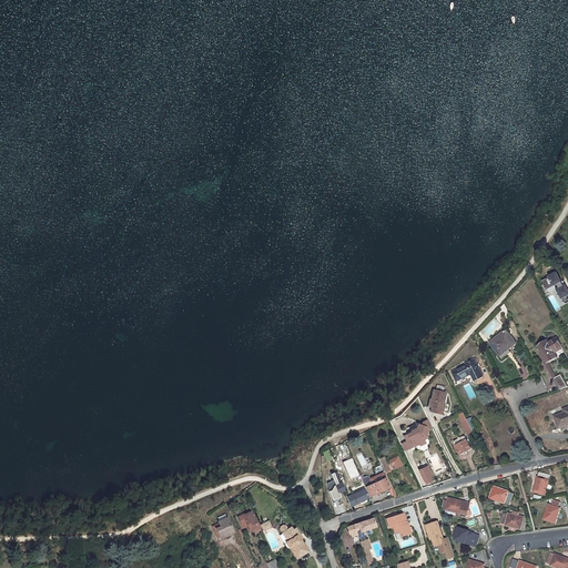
[(540,280),(555,312),(561,308),(560,305),(567,301),(567,292),(565,284),(561,285),(556,273),(540,280)]
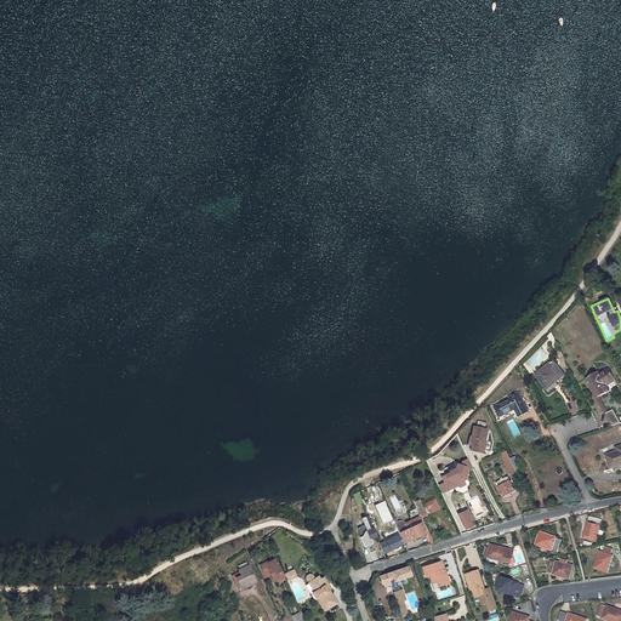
[(553,362),(536,375),(550,392),(558,385),(556,382),(564,375),(553,362)]
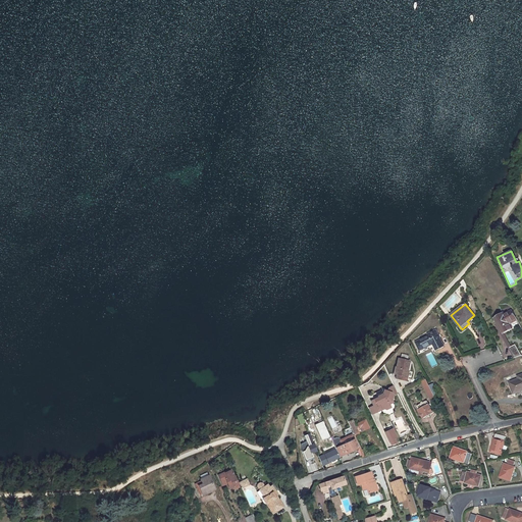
[(509,324),(508,323),(516,318),(512,311),(504,315),(503,313),(493,318),(497,323),(497,324),(499,323),(500,325),(499,326),(503,333),(512,328),(509,324)]
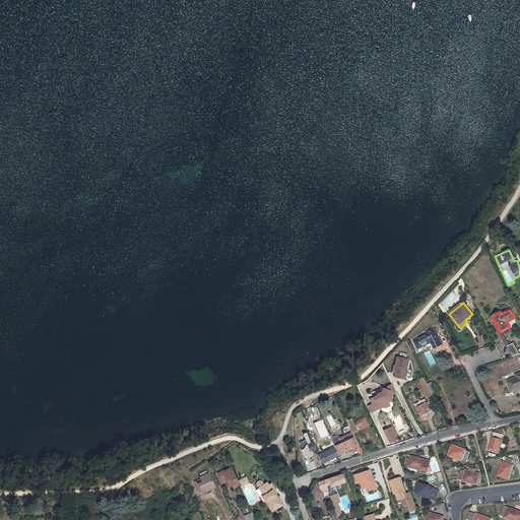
[(514,356),(508,346),(509,345),(501,332),(497,325),(498,324),(497,322),(495,323),(495,322),(494,323),(512,356),(514,356)]
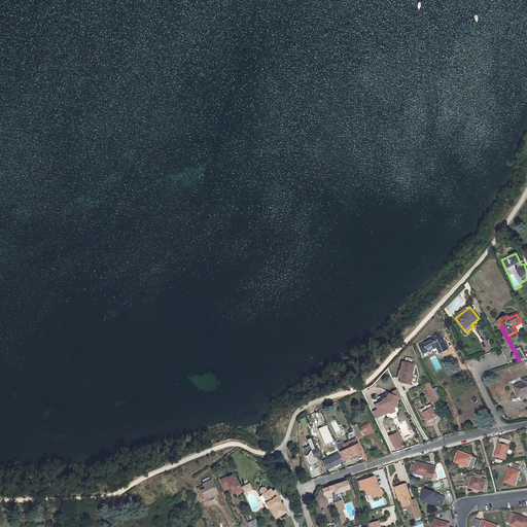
[(433,340),(420,346),(424,353),(436,347),(441,353),(448,350),(440,335),(432,338),(433,340)]
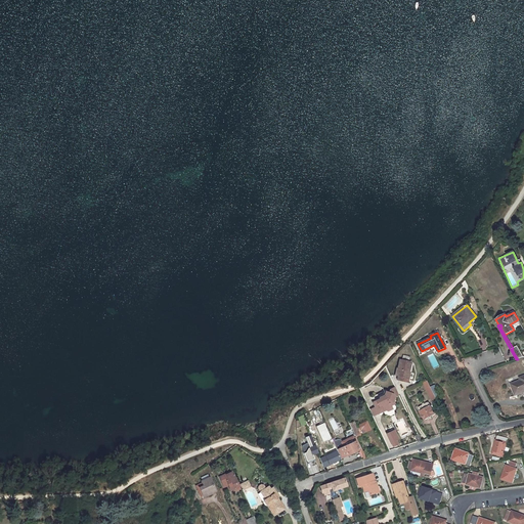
[(478,341),(482,351),(487,349),(484,339),(478,341)]
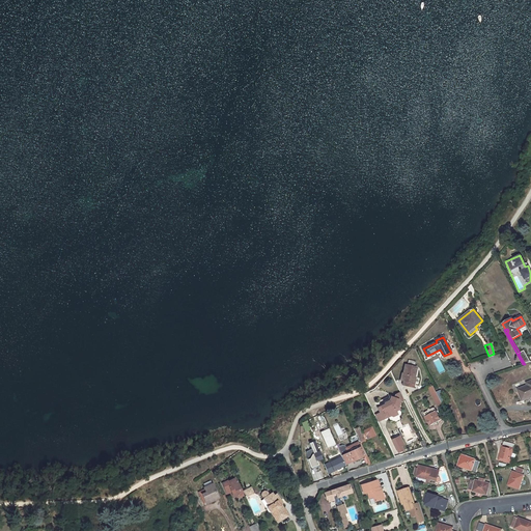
[(520,353),(519,354),(525,364),(530,362),(524,351),(520,353)]
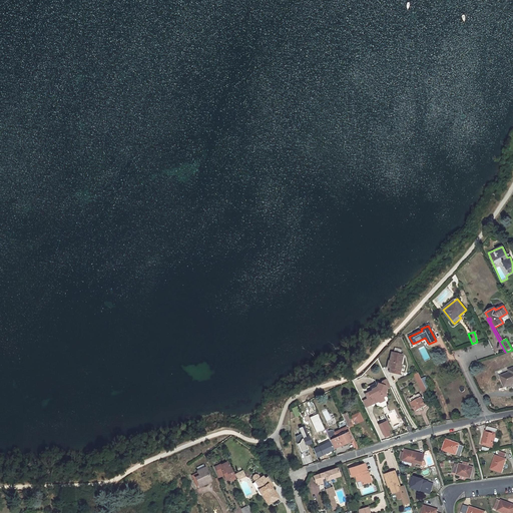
[(391,353),(388,368),(390,369),(389,373),(399,375),(401,365),(400,365),(403,355),(401,355),(393,353),(391,353)]
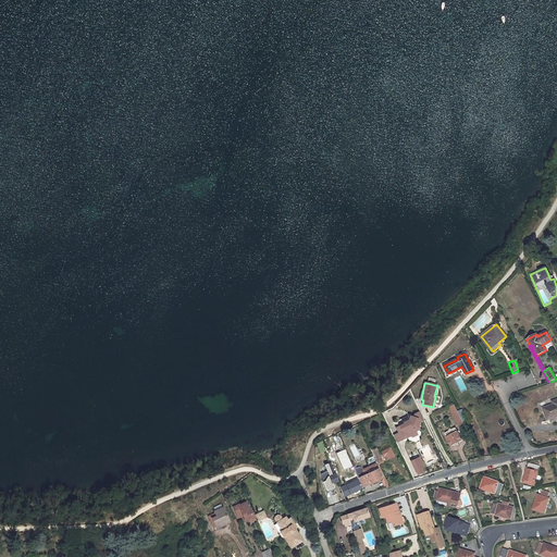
[(556,399),(553,401),(554,404),(543,409),(548,420),(556,416),(556,399)]
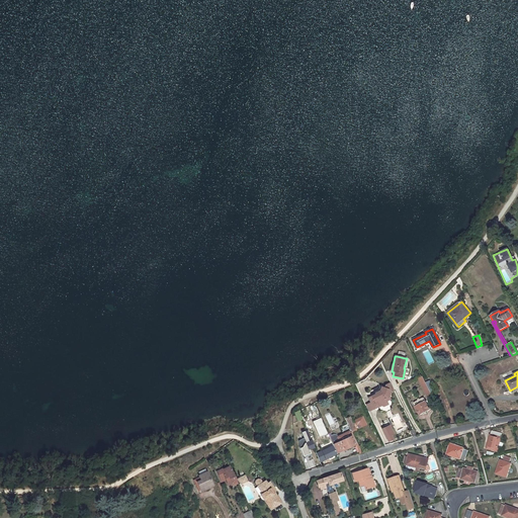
[(419,378),(422,383),(427,395),(431,393),(426,382),(422,376),(419,378)]
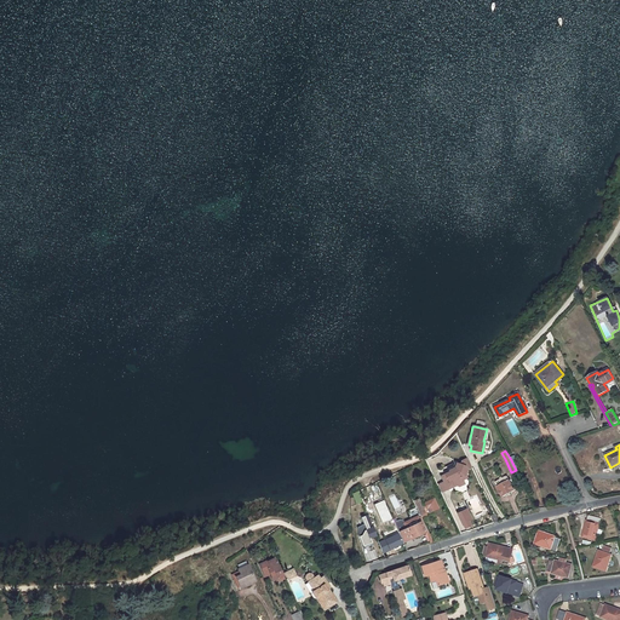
[(514,457),(510,458),(516,470),(520,468),(514,457)]
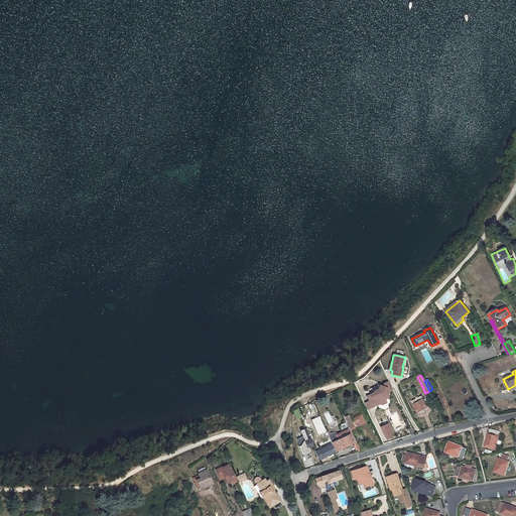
[(389,381),(383,383),(388,385),(390,389),(392,388),(389,381)]
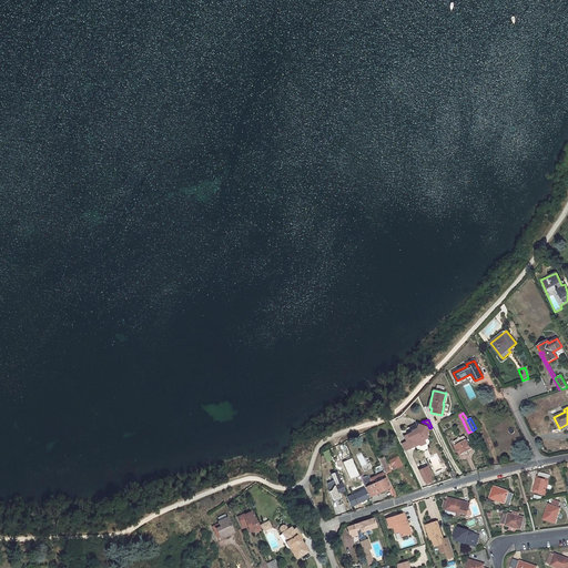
[(411,432),(403,436),(406,440),(408,446),(408,445),(412,444),(415,445),(417,444),(419,445),(425,443),(423,439),(427,437),(425,434),(427,429),(429,428),(427,424),(422,422),(421,425),(417,424),(416,428),(411,430),(411,432)]
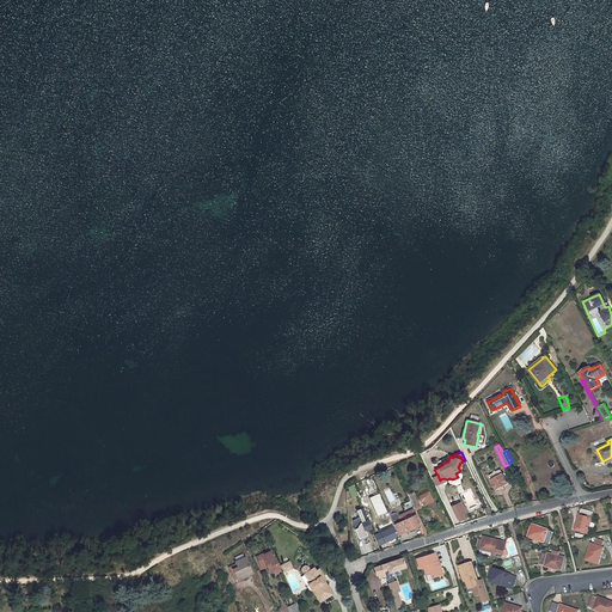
[(501,470),(489,476),(496,490),(508,484),(501,470)]
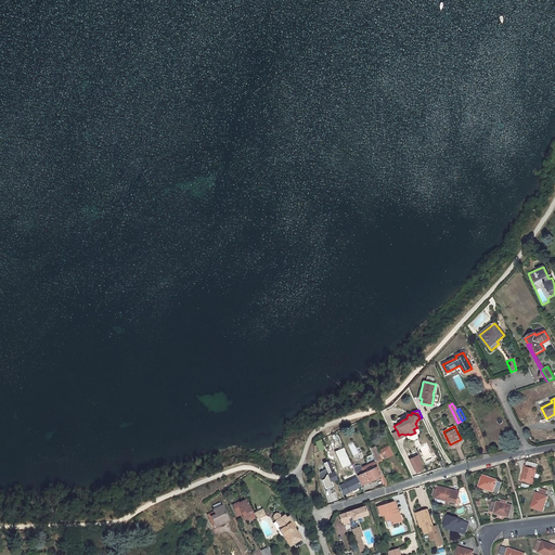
[(321,439),(315,442),(319,451),(324,449),(321,439)]
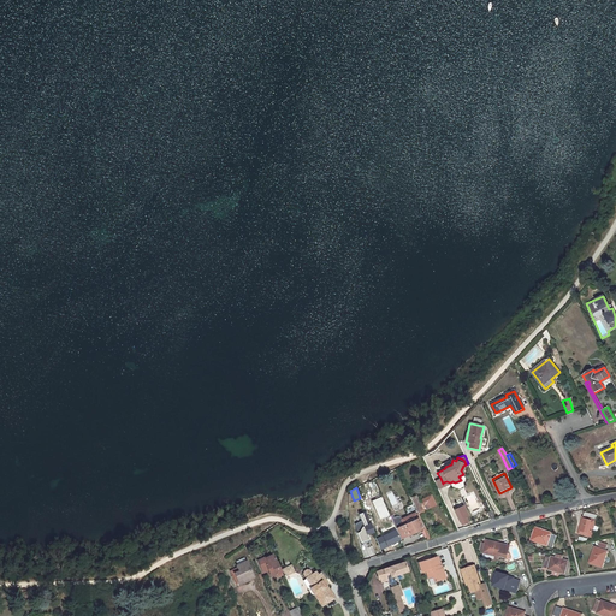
[(422,509),(420,505),(424,503),(426,509),(436,504),(431,496),(422,499),(422,501),(419,503),(415,496),(410,498),(418,511),(422,509)]
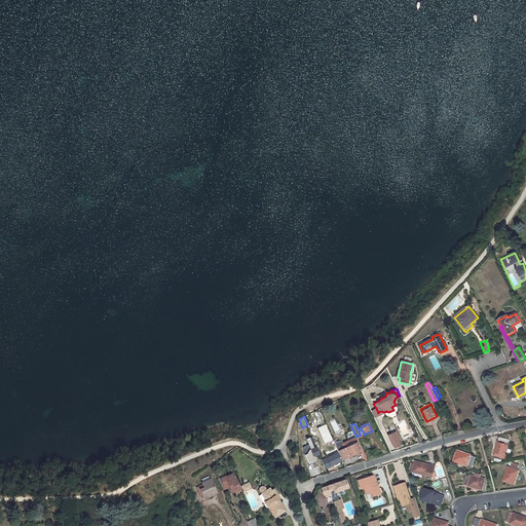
[(392,433),(387,435),(393,448),(399,445),(397,441),(392,433)]
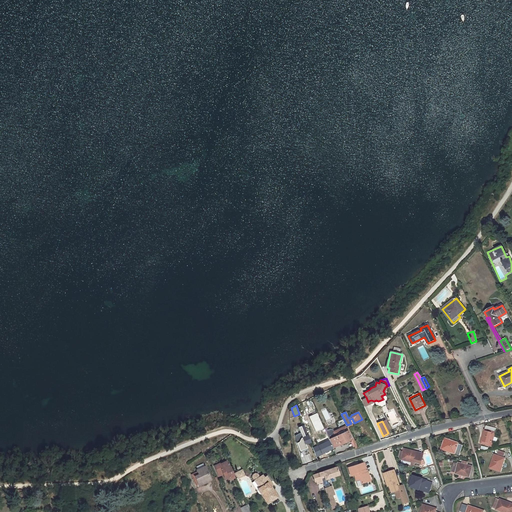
[(322,425),(320,426),(326,439),(328,437),(333,448),(350,440),(345,428),(344,426),(334,432),(333,431),(329,429),(326,431),(325,428),(324,429),(322,425)]
